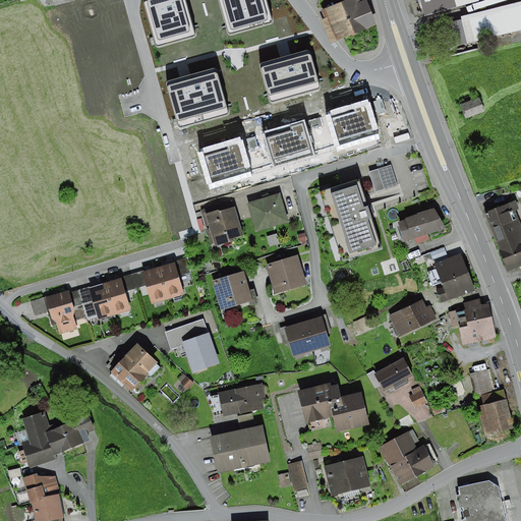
[(143,4),(156,46),(158,47),(159,47),(193,37),(195,35),(184,0),(149,0),(146,1),(145,2),(143,4)]
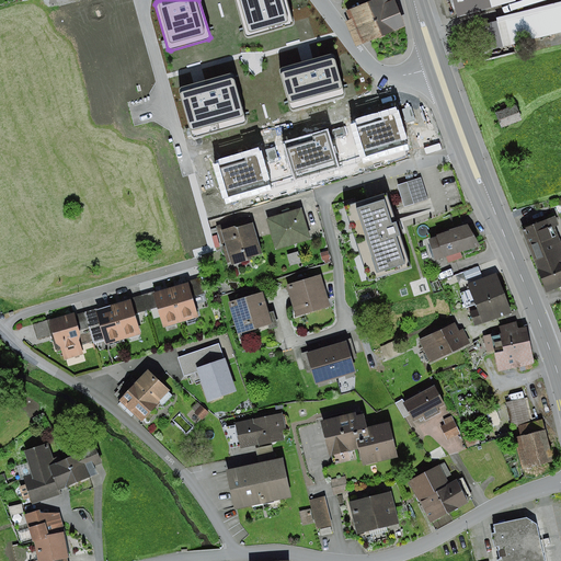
[(235,0),(245,35),(248,36),(249,37),(292,24),(293,23),(293,21),(286,0),(235,0)]
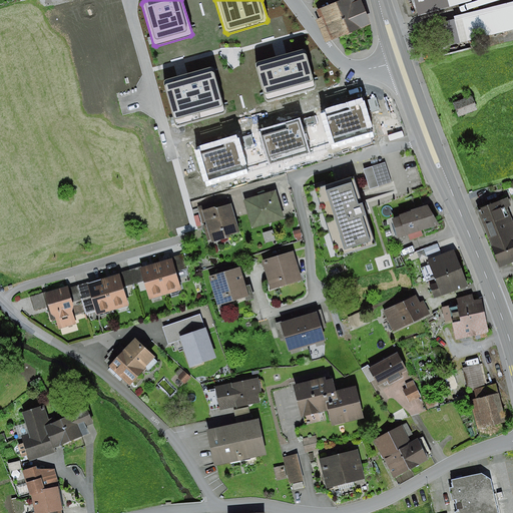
[(360,0),(343,0),(336,3),(349,34),(371,25),(360,0)]
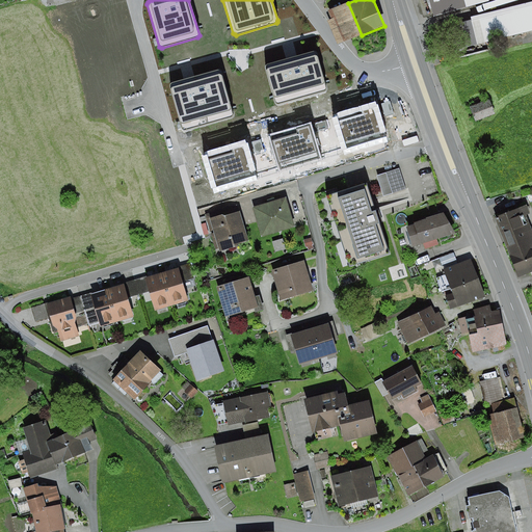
[(429,0),(434,16),(488,1),(488,0),(429,0)]
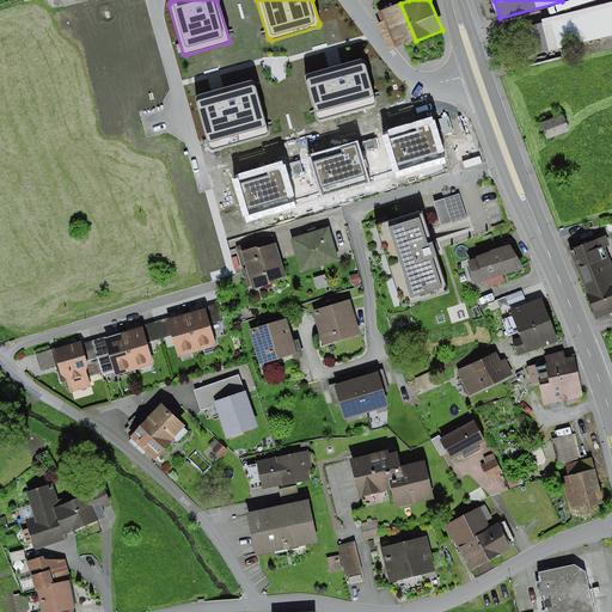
[(611,1),(543,19),(550,51),(611,36),(611,1)]
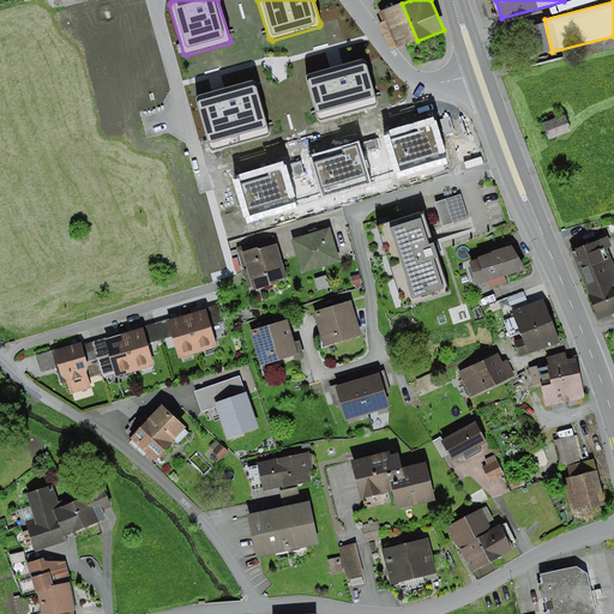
[(402,4),(379,13),(383,20),(378,23),(390,52),(417,41),(402,4)]
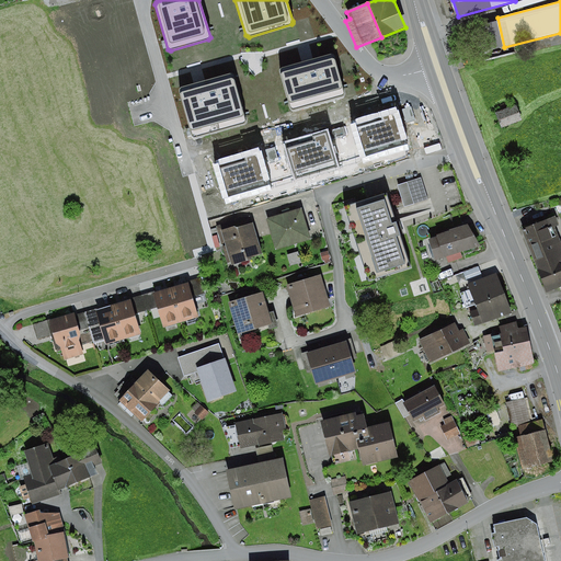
[(332,55),(331,55),(308,60),(282,68),(281,70),(281,71),(290,109),(292,111),(294,111),(342,96),(344,95),(344,93),(334,56),(332,55)]
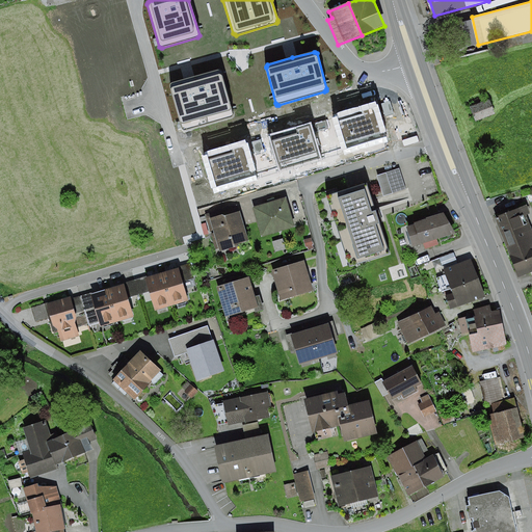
[(188,79),(173,83),(170,84),(170,86),(182,128),(183,130),(184,131),(232,116),(233,115),(222,73),(221,71),(220,70),(188,79)]
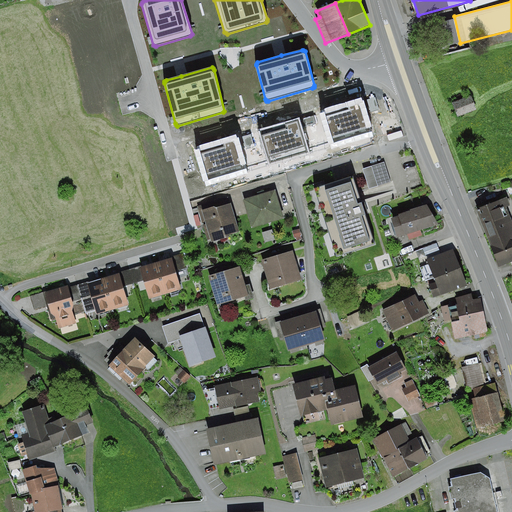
[(470,97),(453,103),(459,116),(476,110),(470,97)]
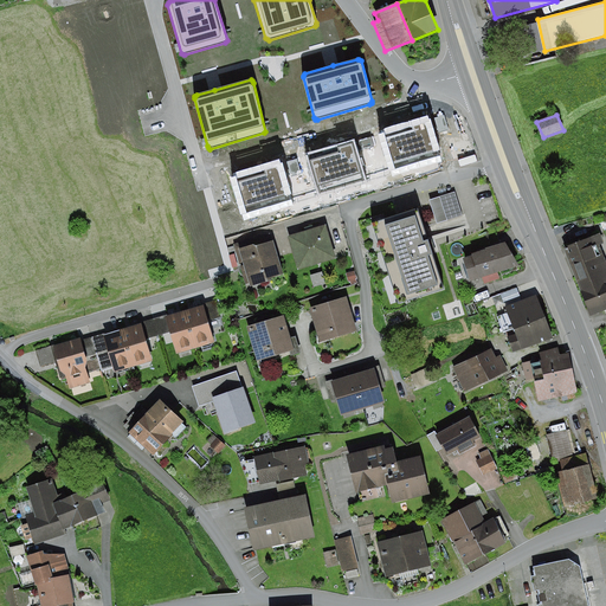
[(427,116),(379,131),(392,175),(442,160),(427,116)]
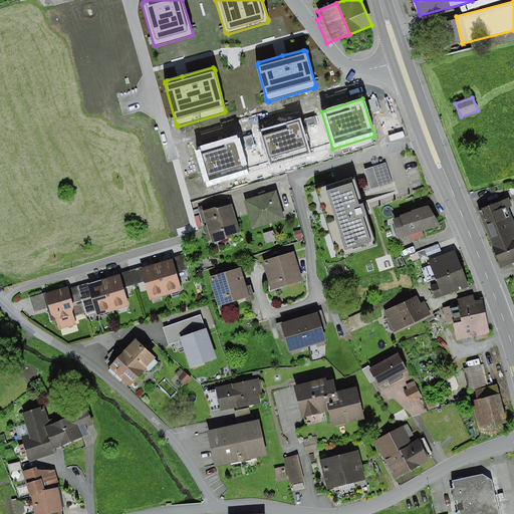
[(376,98),(368,100),(371,112),(380,110),(376,98)]
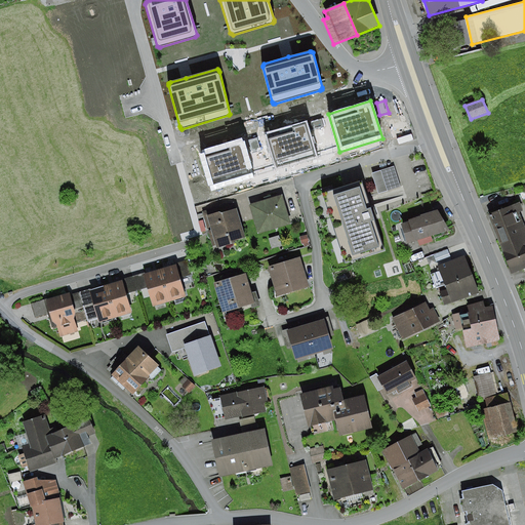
[(325,127),(322,118),(310,122),(313,130),(325,127)]
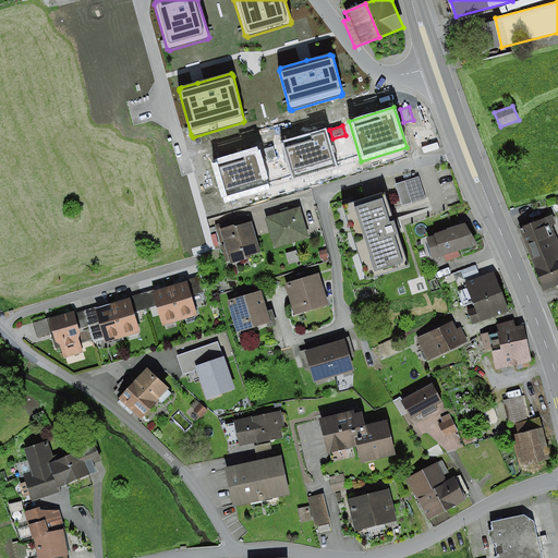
[(326,128),(280,142),(293,182),(339,168),(326,128)]
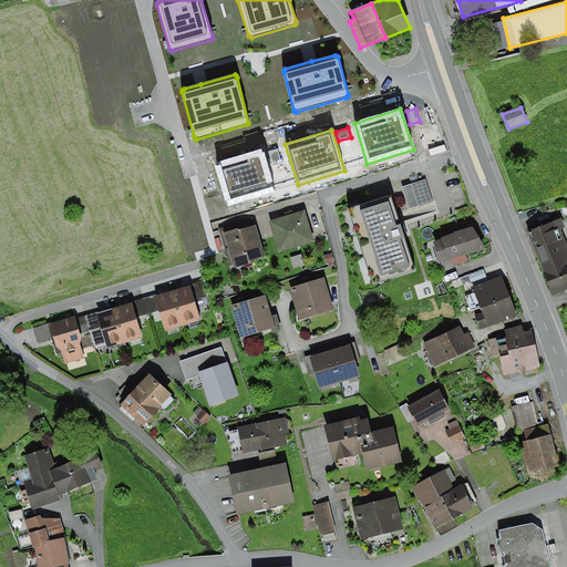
[(278,148),(268,152),(272,165),(282,162),(278,148)]
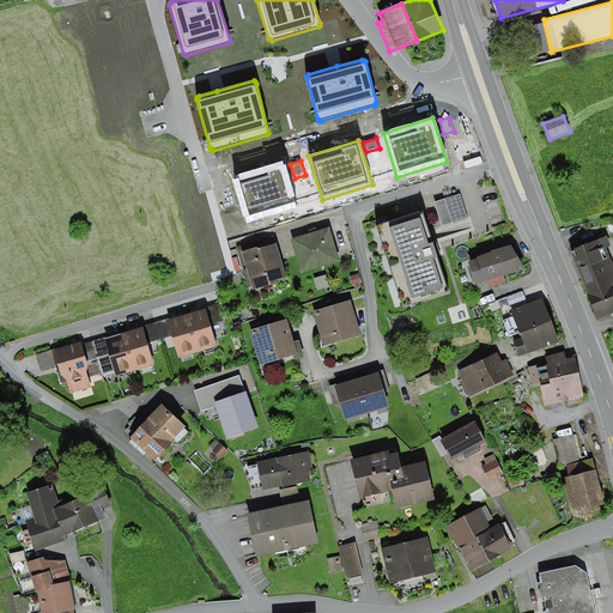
[(284,162),(235,176),(248,222),(298,206),(284,162)]
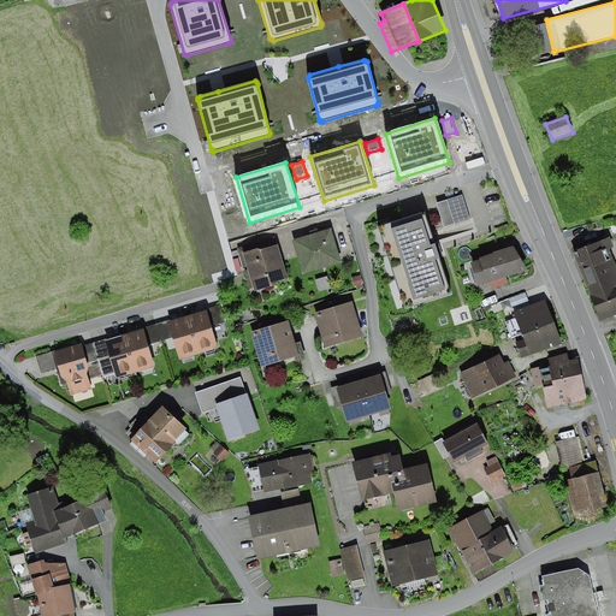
[(462,195),(436,203),(444,227),(471,219),(462,195)]
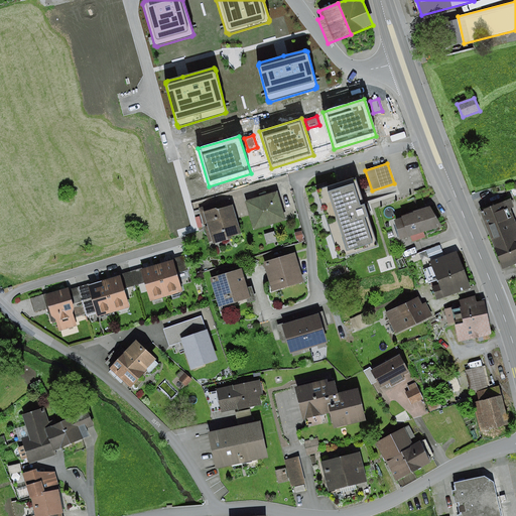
[(357,177),(317,189),(340,258),(378,246),(357,177)]
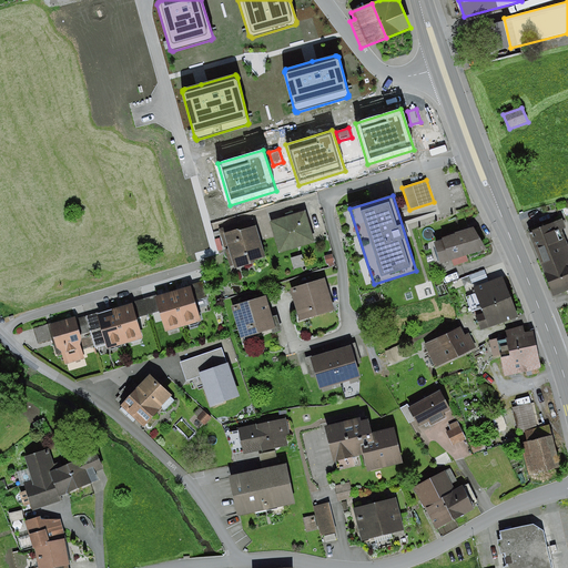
[(304,211),(271,221),(280,252),(313,242),(304,211)]
